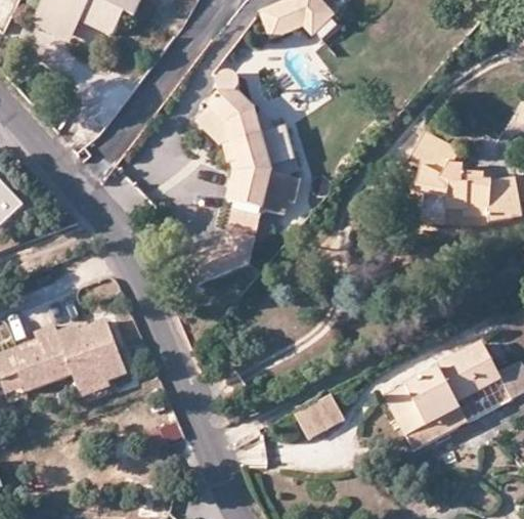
[(42,0),(39,7),(56,15),(61,8),(81,17),(112,33),(123,11),(133,16),(141,0),(42,0)]
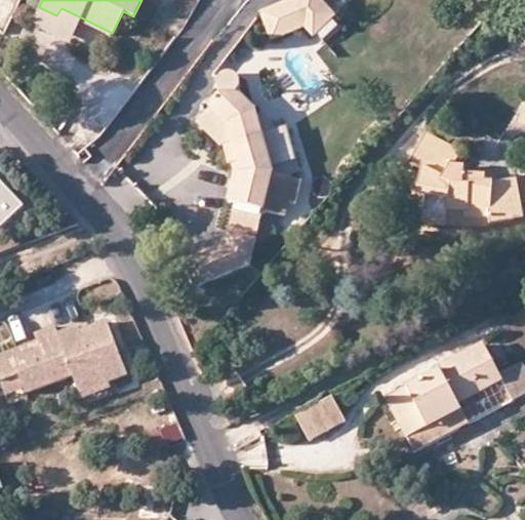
[(280,0),(257,10),(270,38),(301,23),(317,39),(340,20),(323,0),(280,0)]
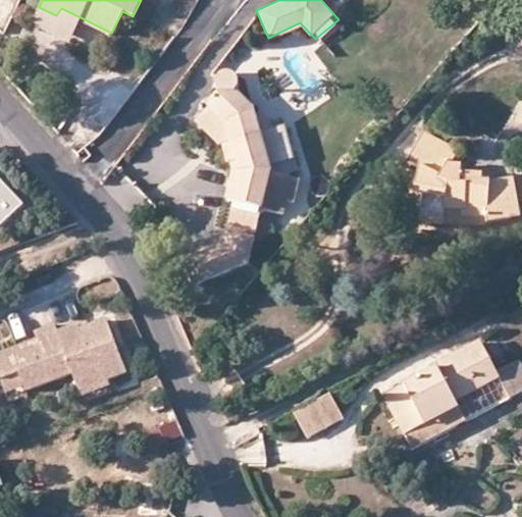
[(56,15),(39,7),(31,23),(66,42),(81,17),(61,8),(56,15)]
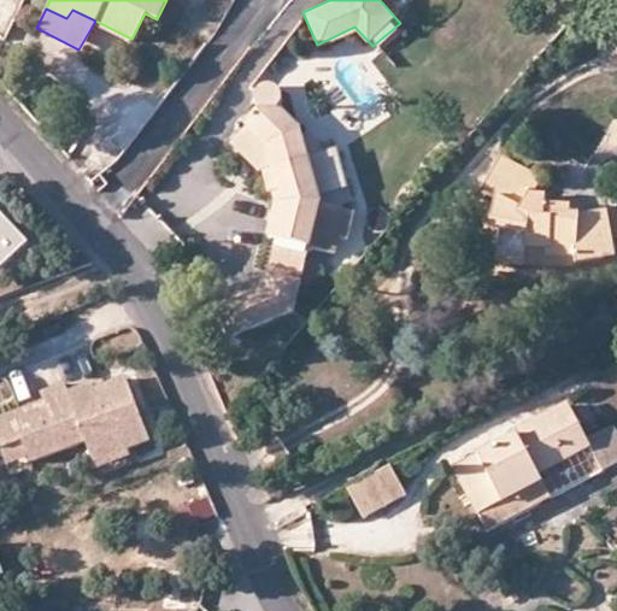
[(247,123),(248,124),(270,150),(282,189),(287,205),(270,262),(303,272),(309,247),(334,254),(339,238),(347,241),(353,213),(321,204),(300,129),(281,109),(283,104),(285,100),(285,94),(281,88),(277,86),(271,84),(268,86),(263,86),(260,89),(258,92),(257,95),(256,99),(257,106),(260,110),(247,123)]
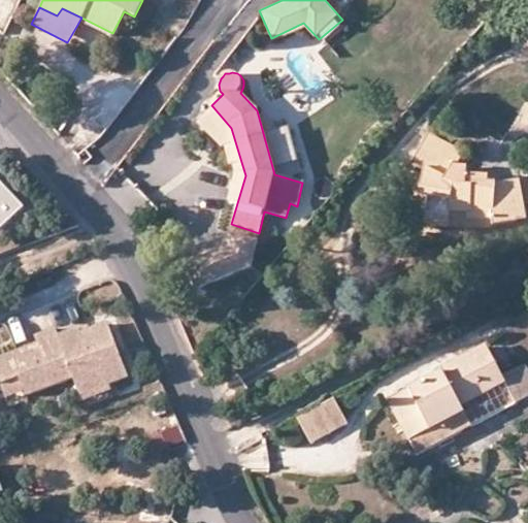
[(231,128),(212,106),(197,121),(223,152),(227,148),(231,164),(241,162),(231,128)]
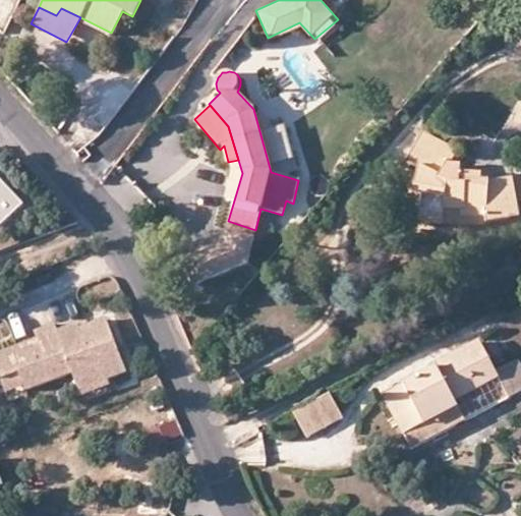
[(417,216),(442,219),(444,204),(461,206),(461,215),(484,217),(520,212),(520,201),(517,175),(485,180),(482,179),(481,173),(462,172),(461,164),(450,163),(456,152),(421,131),(407,159),(415,164),(413,188),(420,190),(417,216)]
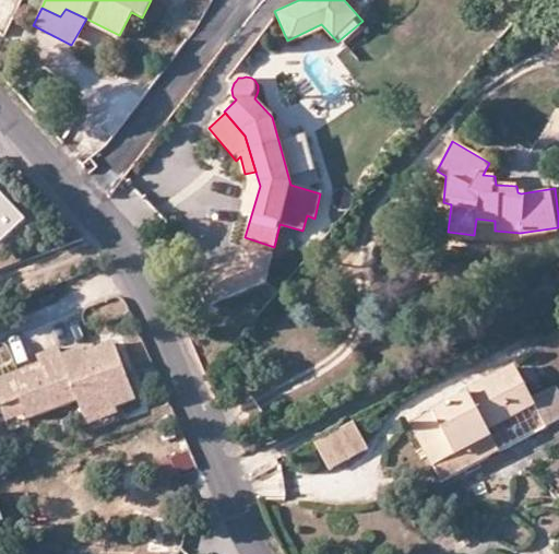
[(0,245),(27,220),(0,190),(0,245)]
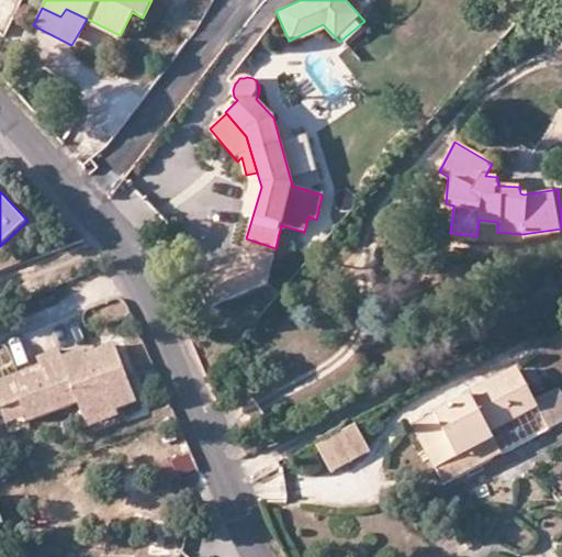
[(479,220),(476,236),(521,243),(523,234),(497,232),(497,222),(479,220)]
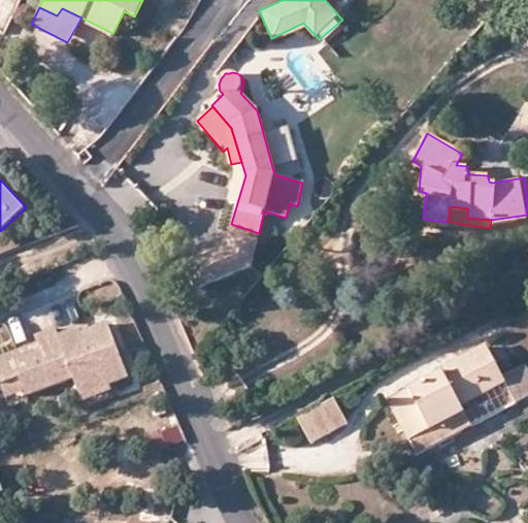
[(259,239),(231,230),(228,242),(225,250),(216,247),(186,260),(197,286),(252,262),(259,239)]
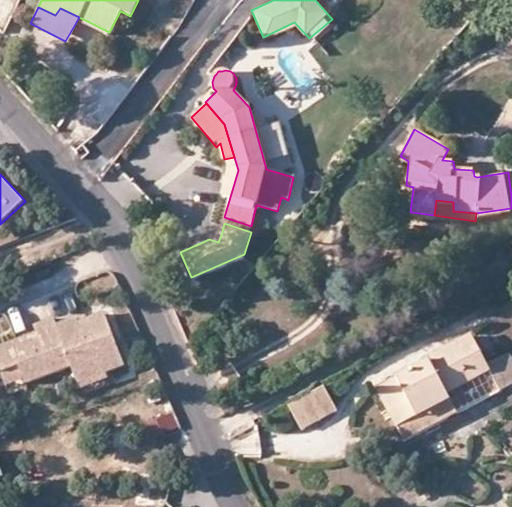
[(32,333),(0,344),(0,378),(19,371),(24,383),(65,367),(72,385),(120,366),(99,310),(77,319),(75,315),(53,323),(49,316),(28,325),(32,333)]
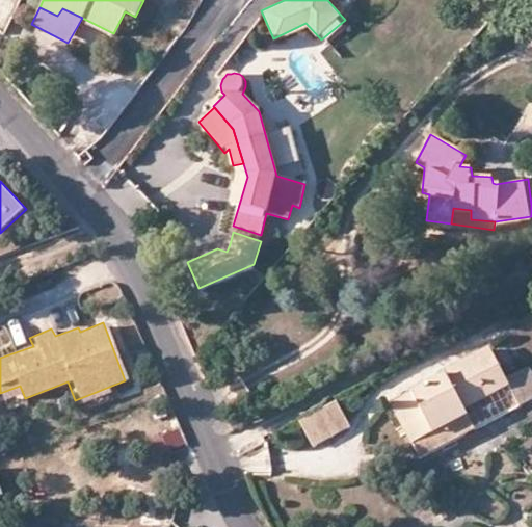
[(444,374),(392,401),(411,440),(463,412),(462,404),(507,383),(517,403),(531,395),(531,366),(531,364),(505,377),(488,345),(443,368),(444,374)]
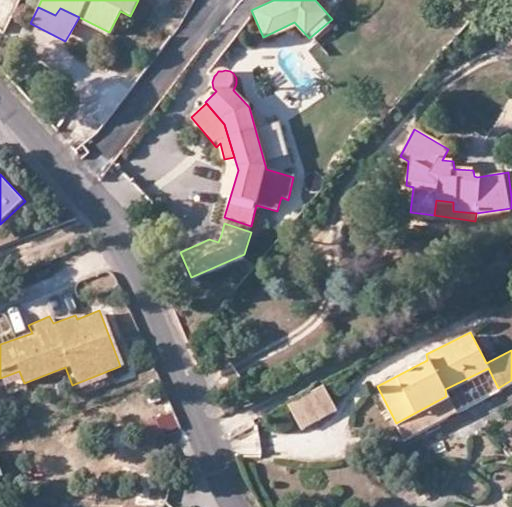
[(324,383),(290,402),(303,426),(337,406),(324,383)]
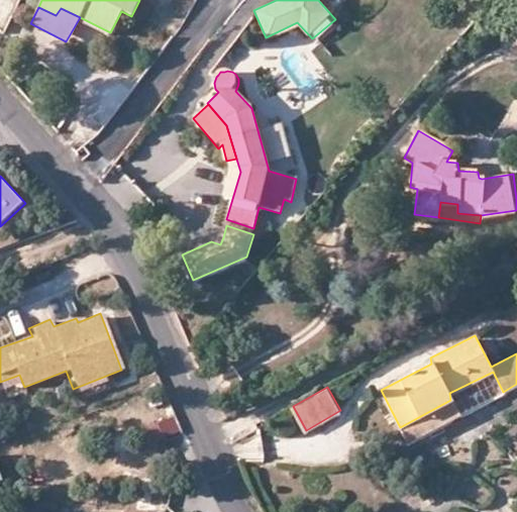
[(148,425),(154,442),(182,431),(175,415),(148,425)]
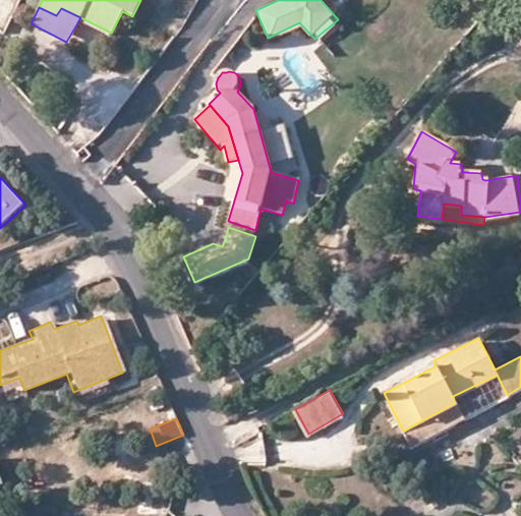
[(510,493),(498,495),(501,511),(512,508),(510,493)]
